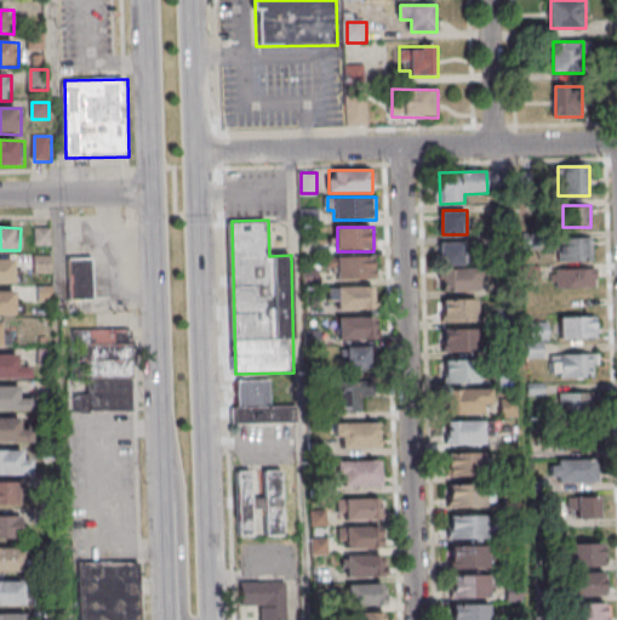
[(38,245),(51,245),(51,229),(38,229),(38,245)]
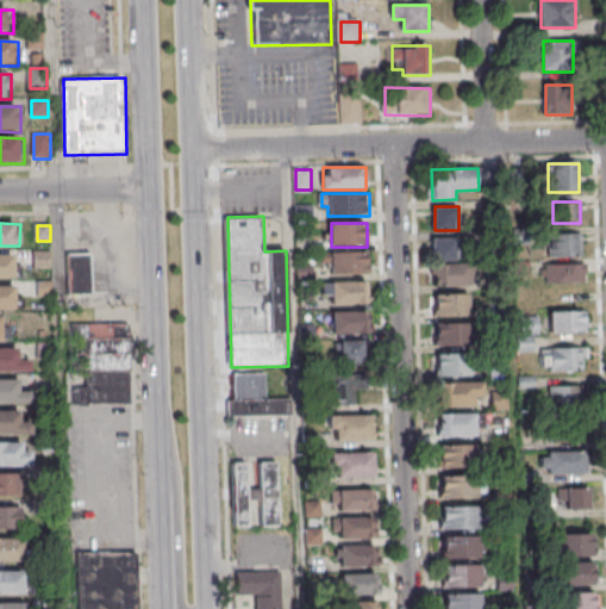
[(585,234),(551,234),(551,256),(585,256),(585,234)]
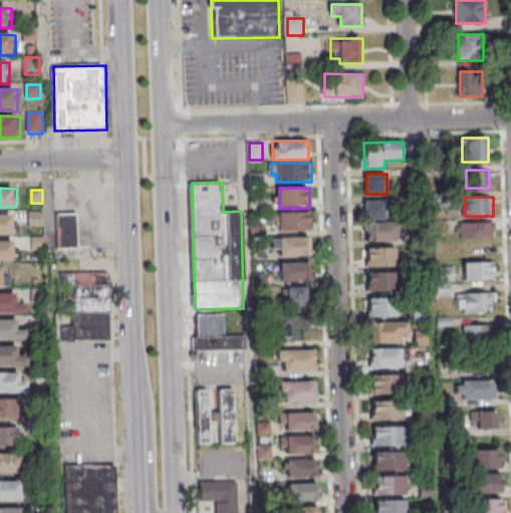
[(389,202),(366,202),(366,219),(389,219),(389,202)]
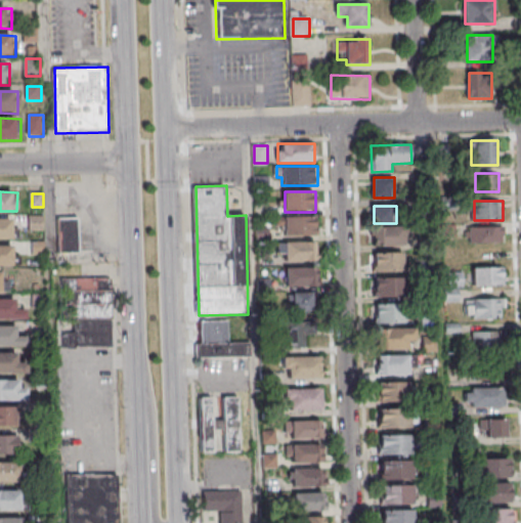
[(316,217),(276,217),(276,226),(286,226),(286,236),(316,236),(316,217)]
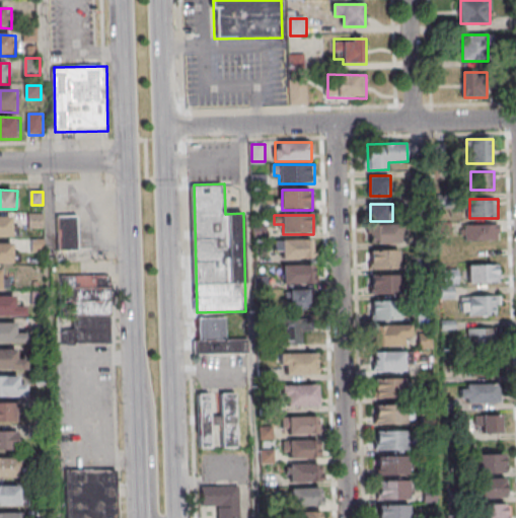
[(12,216),(0,216),(0,236),(12,237),(12,216)]
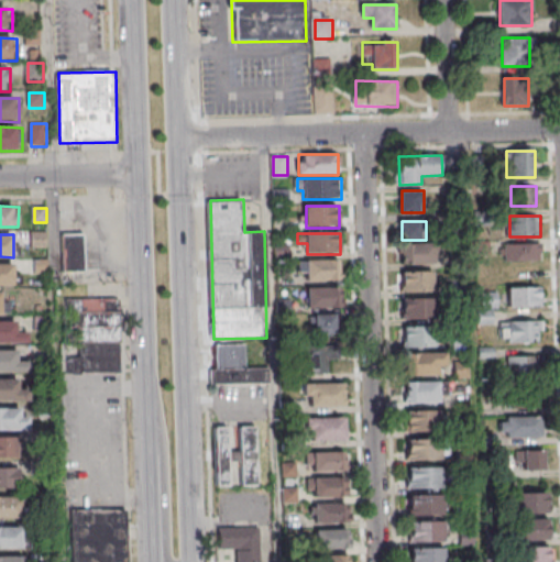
[(86,272),(86,234),(65,234),(65,272),(86,272)]
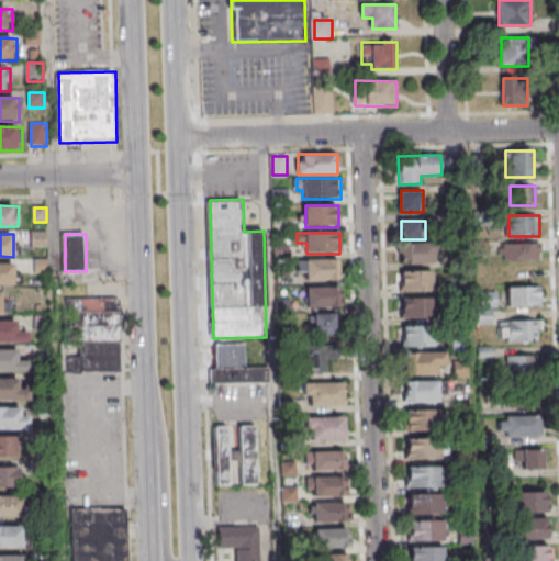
[(401,264),(435,264),(435,243),(401,243),(401,264)]
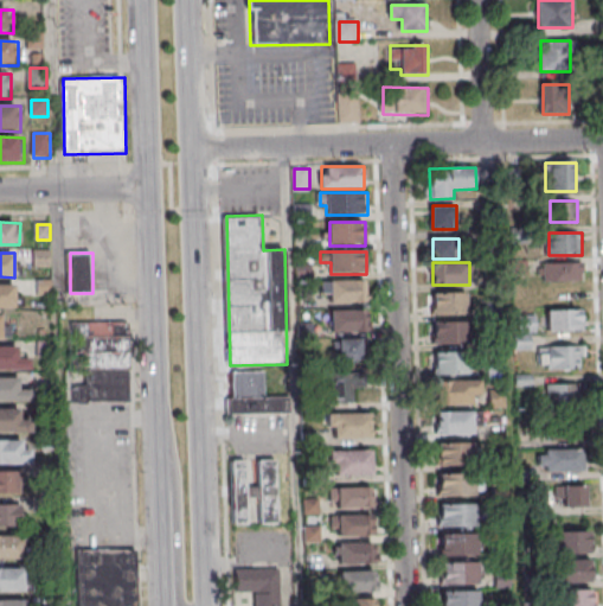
[(585,282),(585,262),(547,262),(547,282),(585,282)]
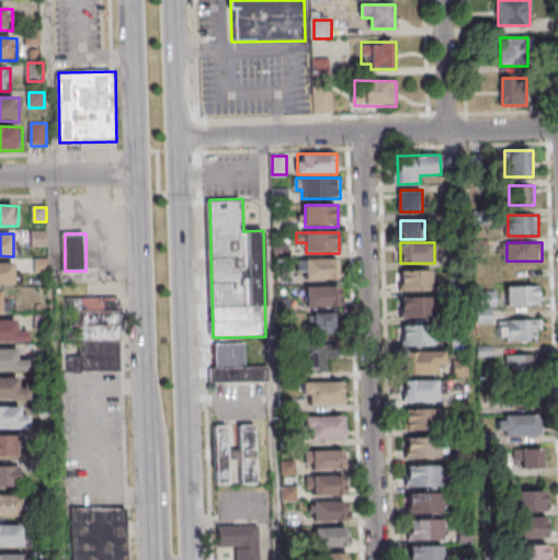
[(340,280),(340,260),(305,260),(305,280),(340,280)]
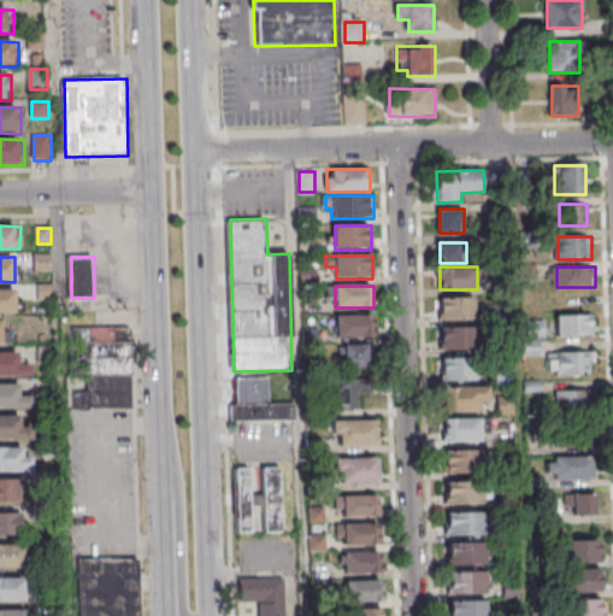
[(16,289),(0,288),(0,312),(16,314),(16,289)]
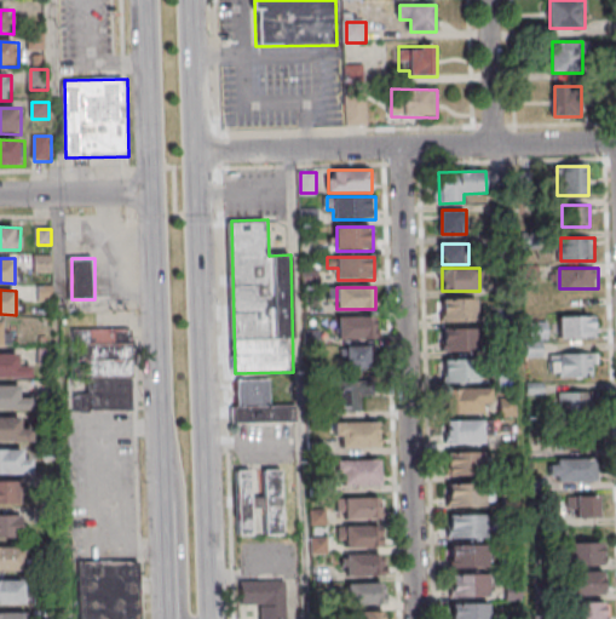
[(479,299),(444,299),(444,322),(479,322),(479,299)]
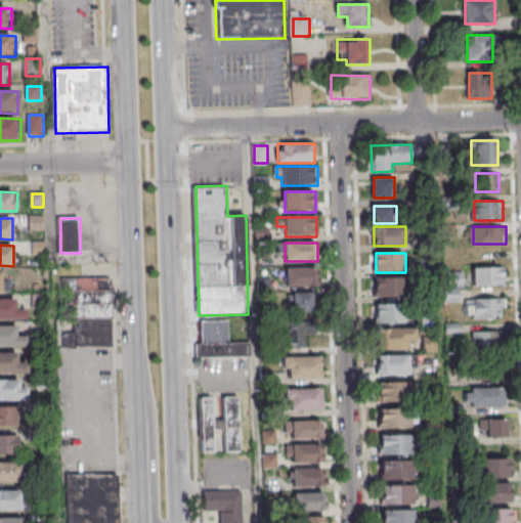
[(474,267),(474,286),(506,286),(506,267),(474,267)]
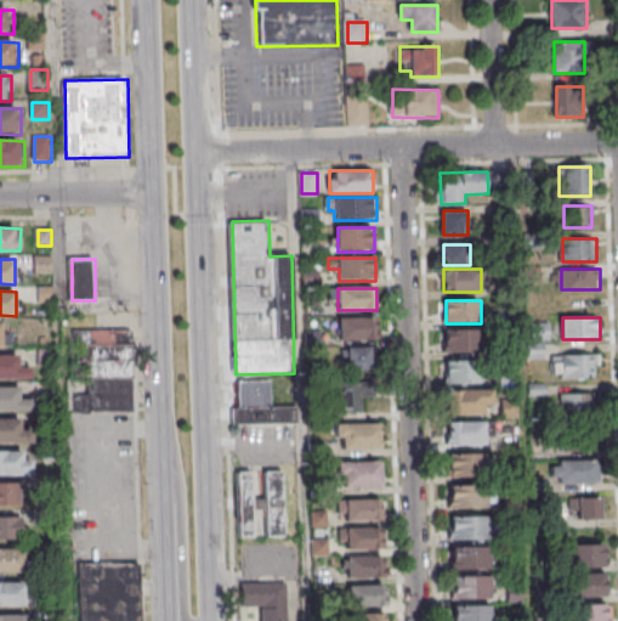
[(340,319),(340,342),(376,342),(375,319),(340,319)]
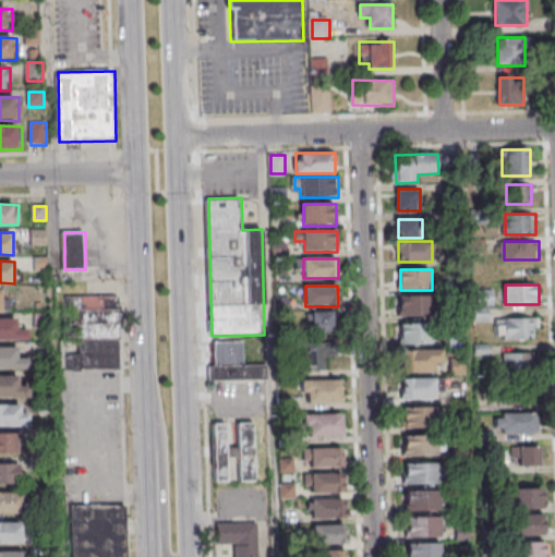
[(400,317),(432,317),(432,295),(400,295),(400,317)]
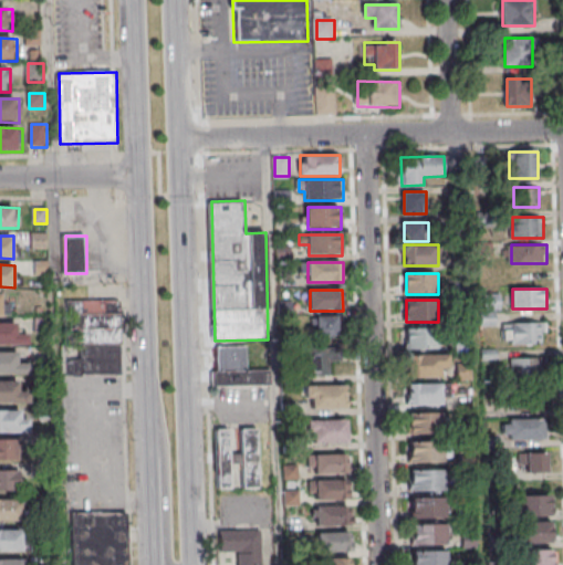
[(123,301),(68,301),(68,375),(123,376),(123,301)]
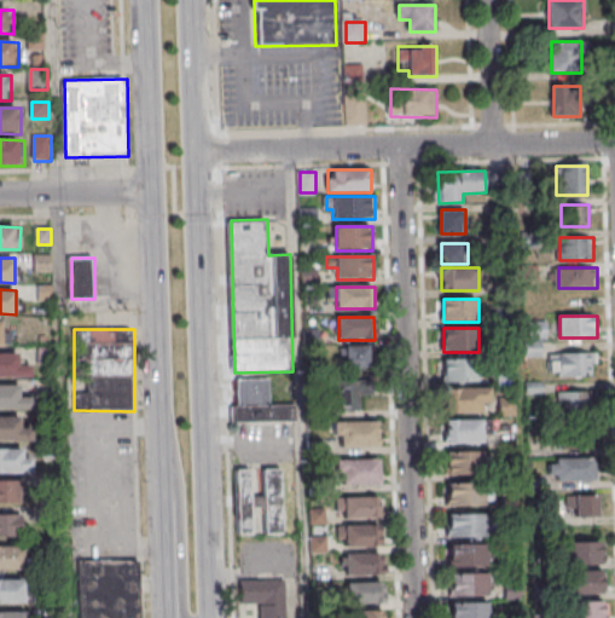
[(342,347),(342,368),(371,368),(371,347),(342,347)]
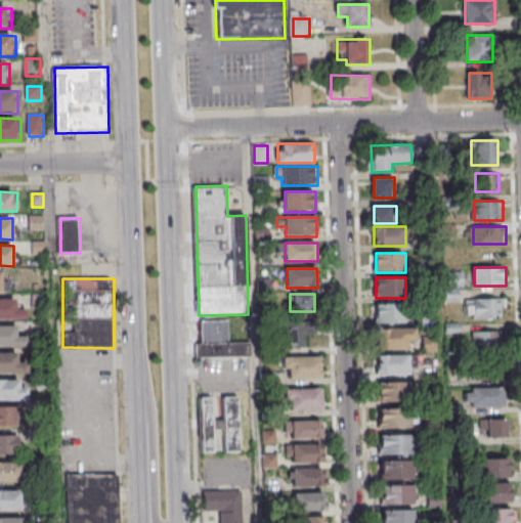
[(34,308),(44,308),(44,295),(34,295),(34,308)]
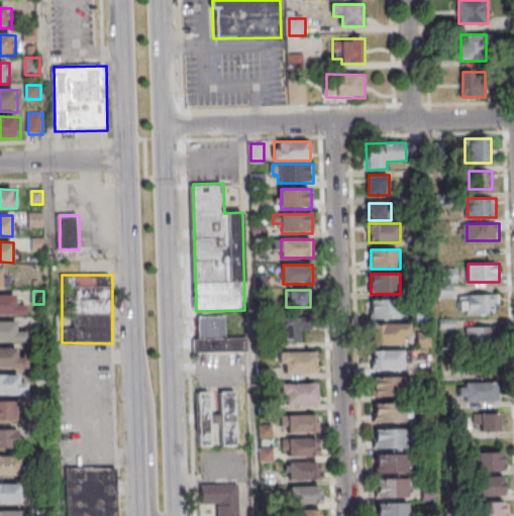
[(0,315),(26,316),(26,305),(17,305),(17,295),(0,294),(0,315)]
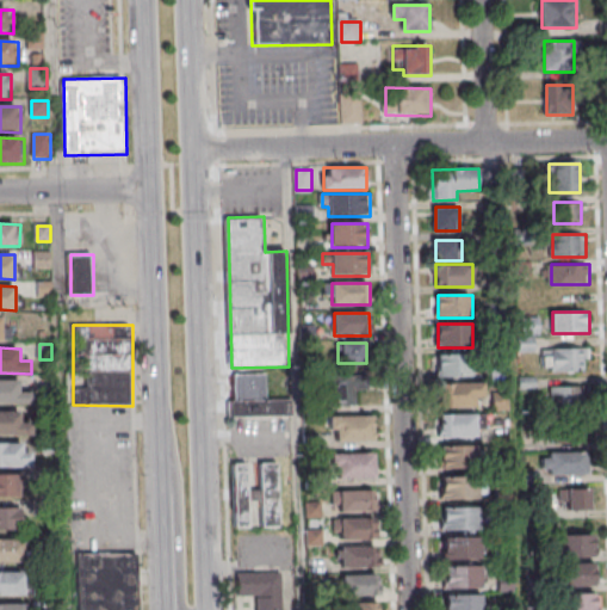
[(544,349),(544,373),(589,373),(589,349),(544,349)]
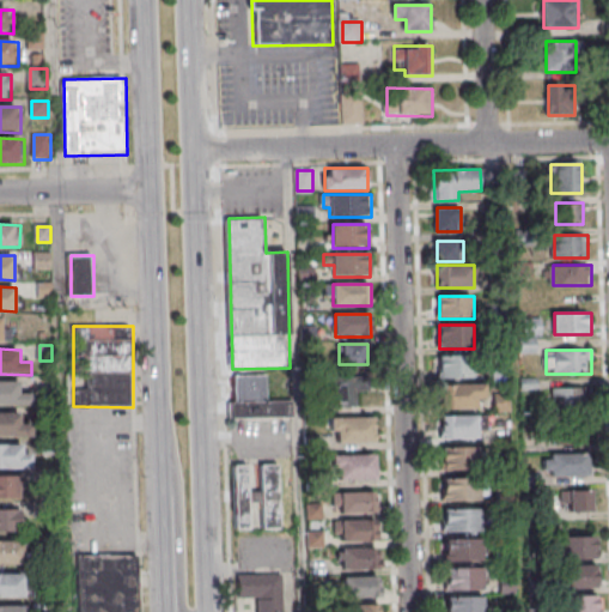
[(440,377),(474,377),(474,356),(440,356),(440,377)]
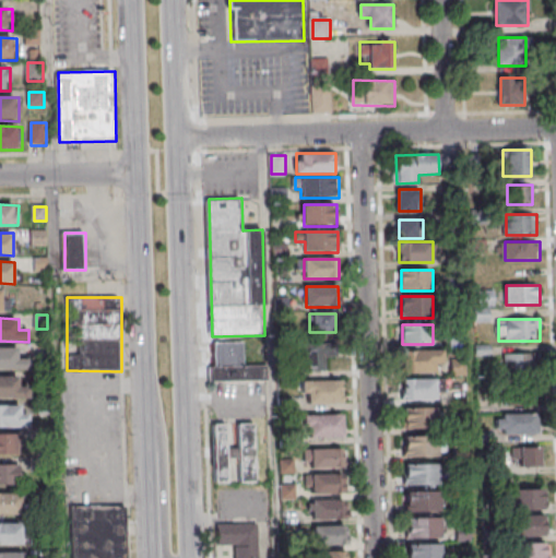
[(214,382),(268,381),(268,366),(246,366),(245,341),(213,342),(214,382)]
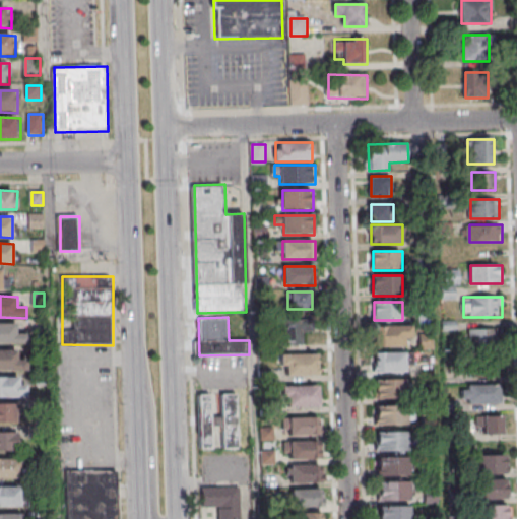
[(18,323),(0,323),(0,343),(29,343),(29,334),(18,334),(18,323)]
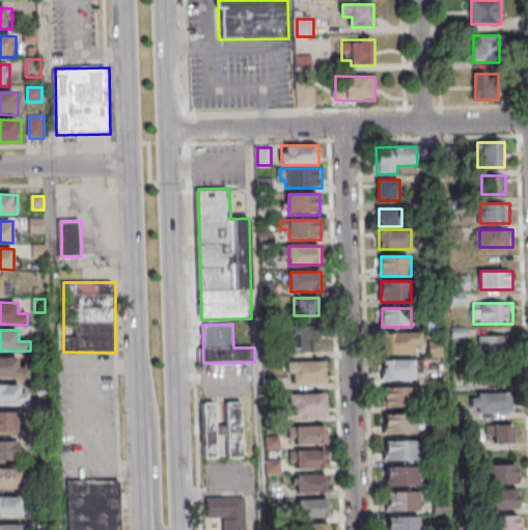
[(383,333),(383,354),(415,354),(415,347),(422,347),(422,333),(383,333)]
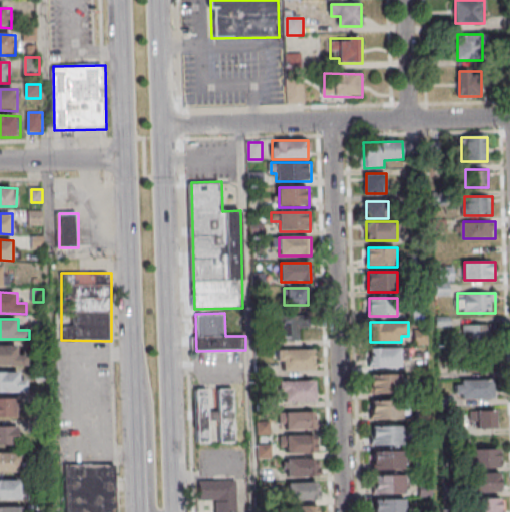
[(464,344),(490,344),(490,326),(464,326),(464,344)]
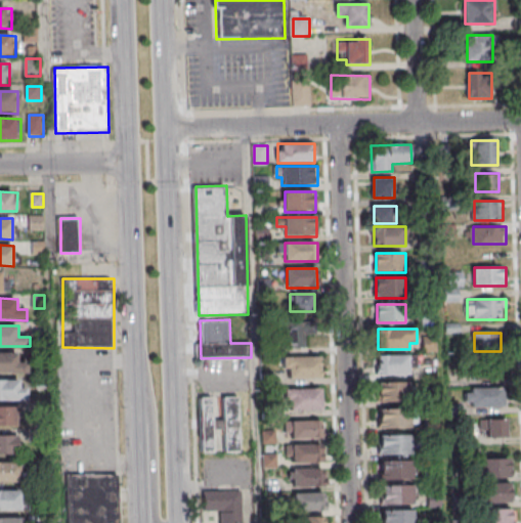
[(18,352),(0,352),(0,373),(29,374),(29,363),(18,363),(18,352)]
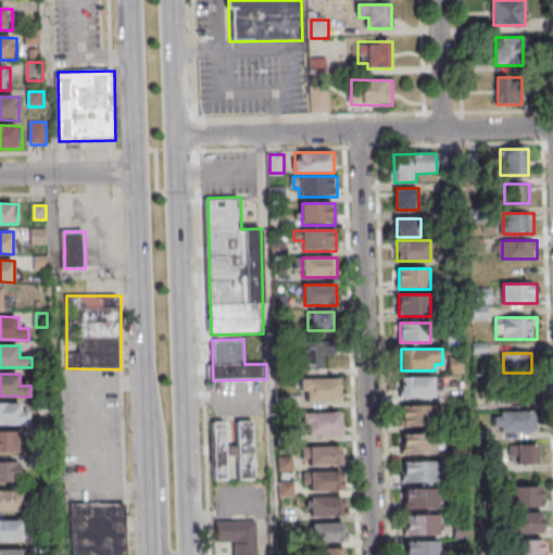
[(400,377),(400,398),(440,398),(440,377),(400,377)]
